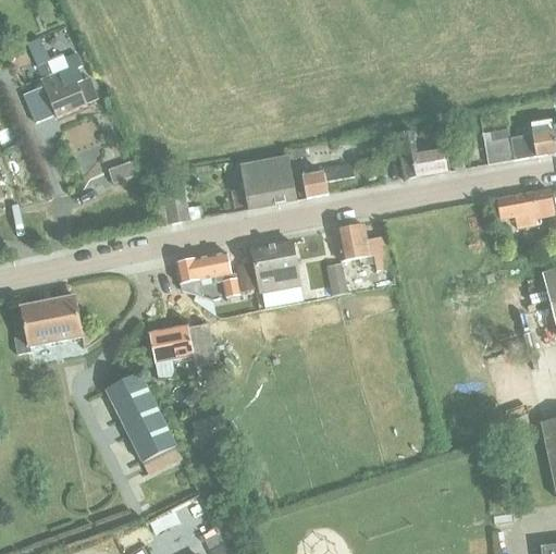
[(42,79),(40,79),(56,115),(85,103),(76,82),(82,78),(76,66),(81,64),(76,52),(64,58),(62,53),(49,59),(39,37),(26,42),(42,79)]
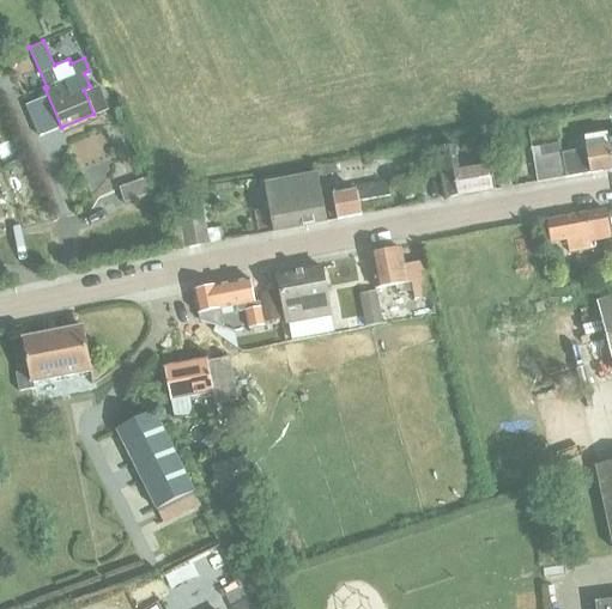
[(583,135),(585,146),(563,150),(561,140),(558,141),(564,175),(592,170),(611,165),(611,153),(610,144),(609,145),(607,136),(606,131),(583,135)]
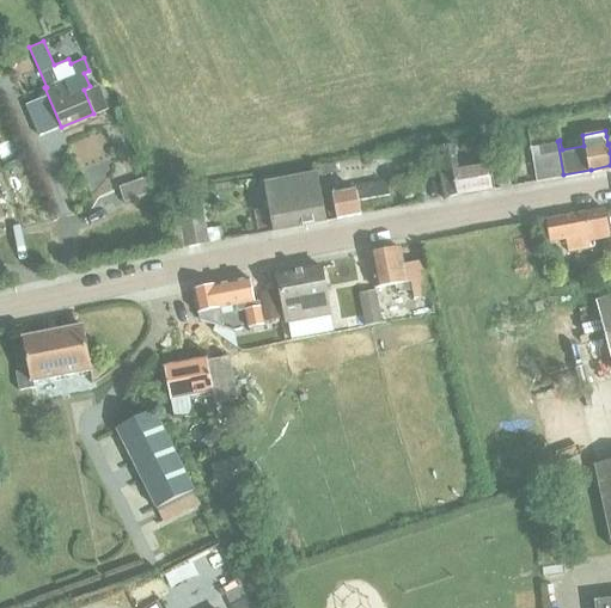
[(563,174),(557,141),(532,145),(538,179),(563,174)]
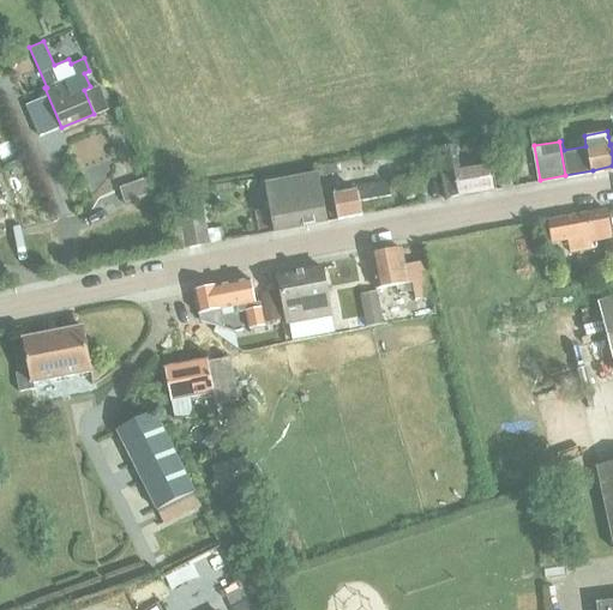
[(438,149),(446,197),(496,188),(491,164),(461,170),(456,145),(438,149)]
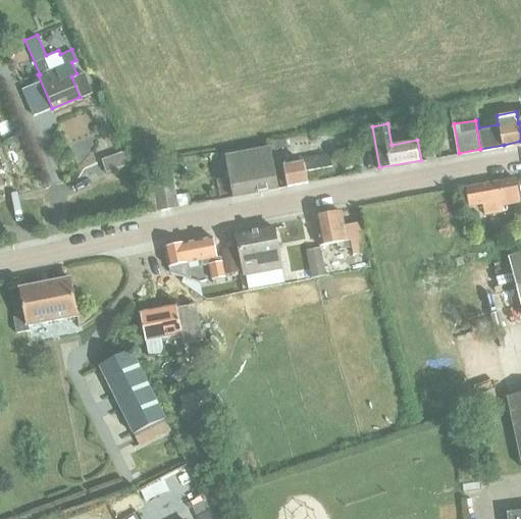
[(84,160),(100,155),(96,141),(79,146),(84,160)]
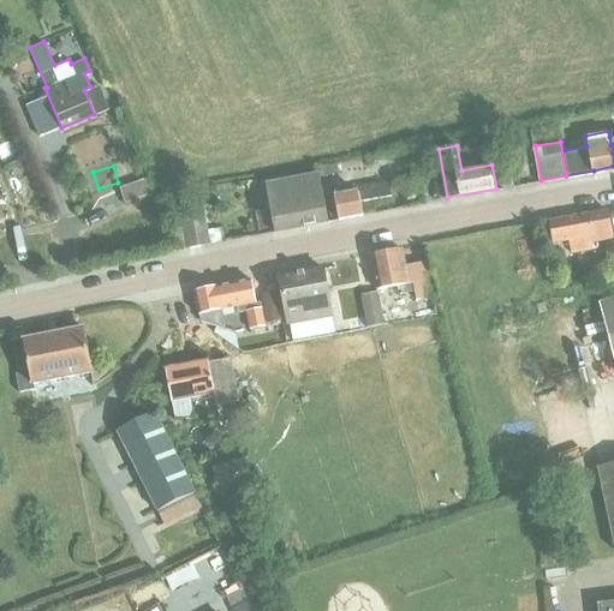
[(510,171),(500,173),(502,186),(512,185),(510,171)]
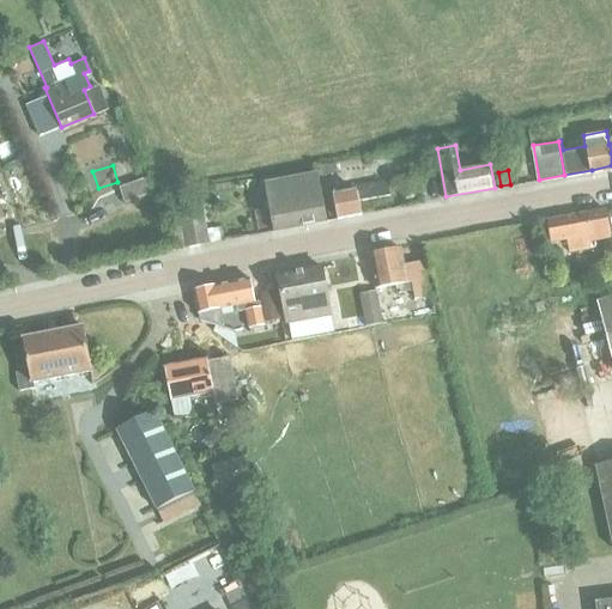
[(274,230),(327,219),(317,174),(266,183),(270,206),(256,208),(260,231),(274,229),(274,230)]
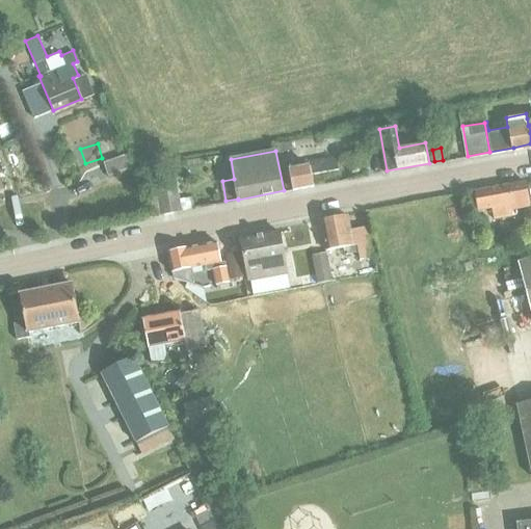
[(102,161),(107,175),(132,166),(127,153),(102,161)]
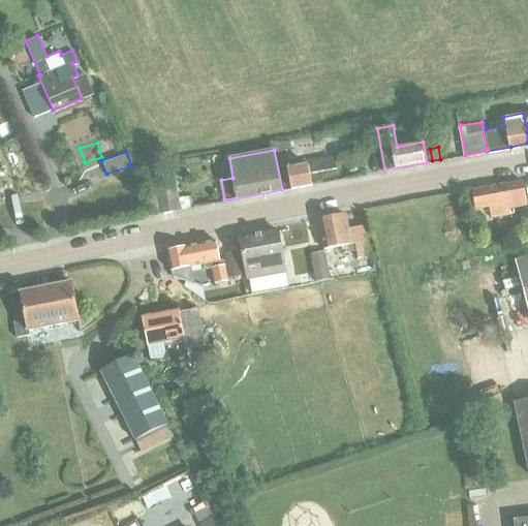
[(309,172),(335,166),(332,154),(297,160),(298,165),(287,167),(291,187),(312,183),(309,172)]
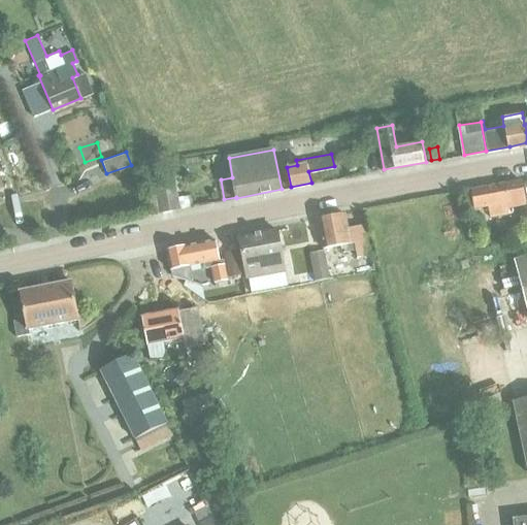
[(153,178),(159,212),(179,208),(172,174),(153,178)]
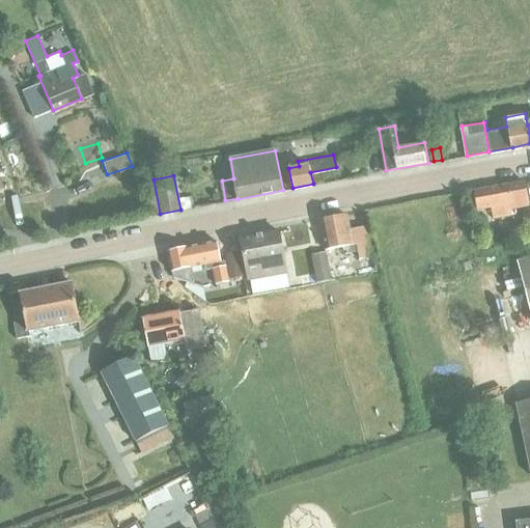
[(525,181),(508,184),(508,183),(474,190),(478,209),(486,206),(487,212),(493,211),(494,216),(511,213),(510,207),(529,203),(525,181)]
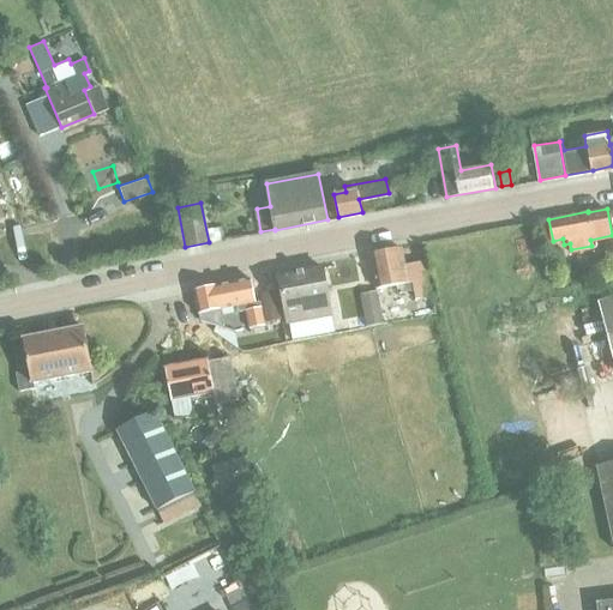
[(412,289),(413,297),(428,294),(421,260),(402,264),(398,247),(368,253),(376,288),(395,284),(395,289),(397,288),(398,291),(412,289)]
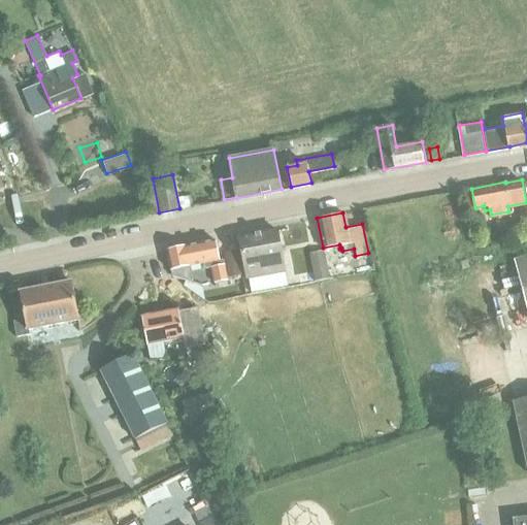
[(483,215),(474,216),(475,228),(484,227),(483,215)]
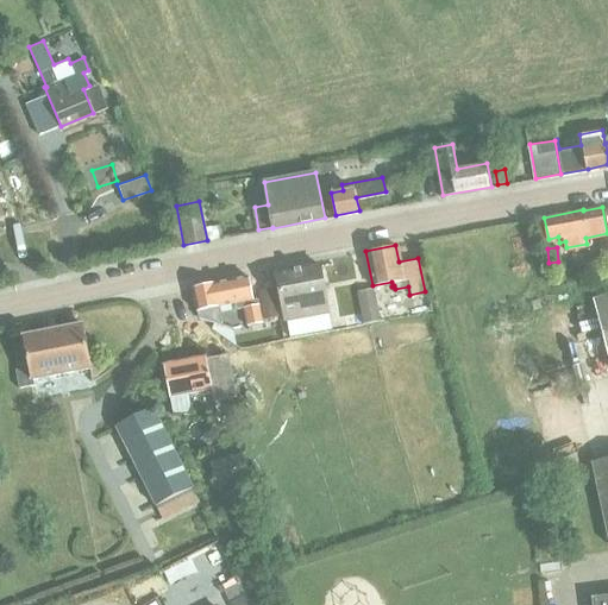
[(275,272),(282,319),(327,310),(318,264),(275,272)]
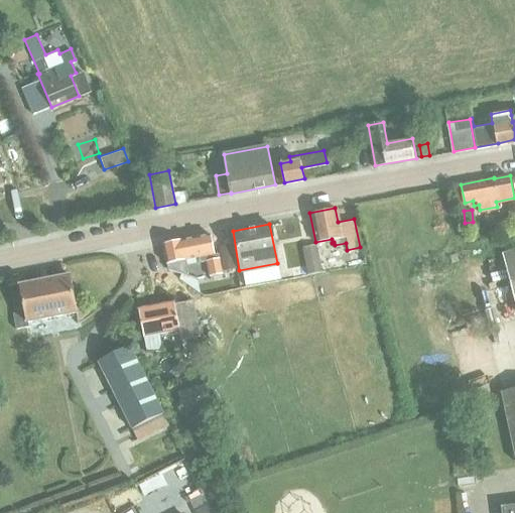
[(184,259),(214,253),(210,234),(163,244),(168,268),(187,274),(184,259)]
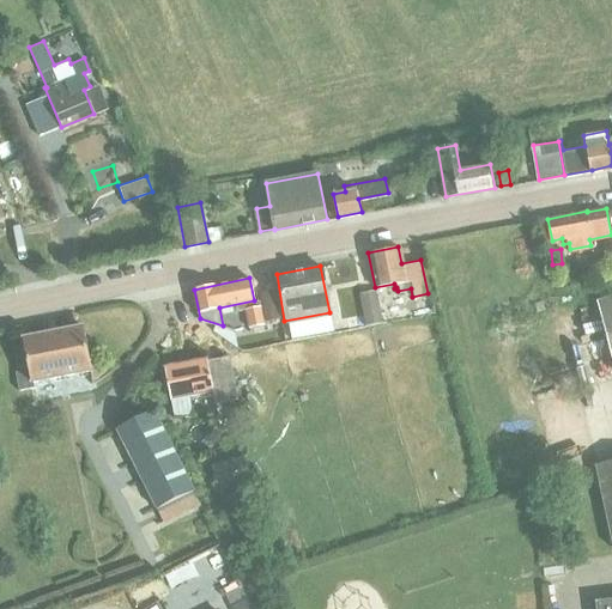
[(259,292),(265,320),(279,317),(273,288),(259,292)]
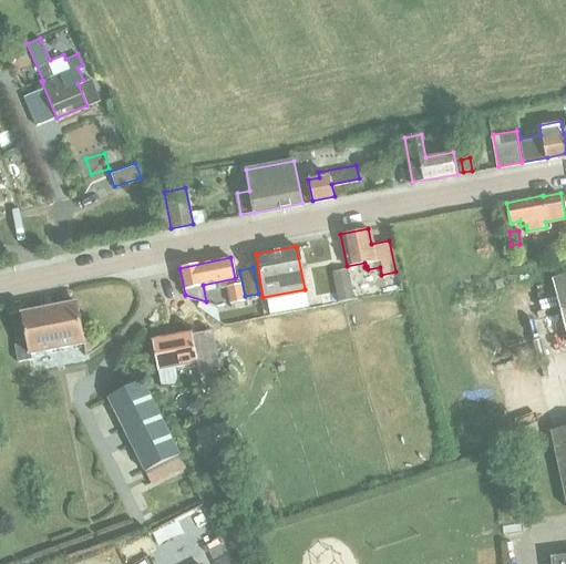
[(337,300),(352,297),(347,267),(331,270),(337,300)]
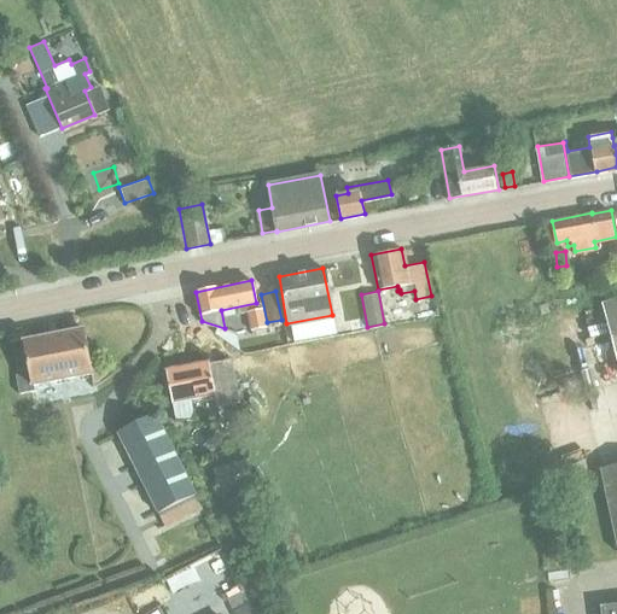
[(616,298),(600,303),(616,364),(616,298)]
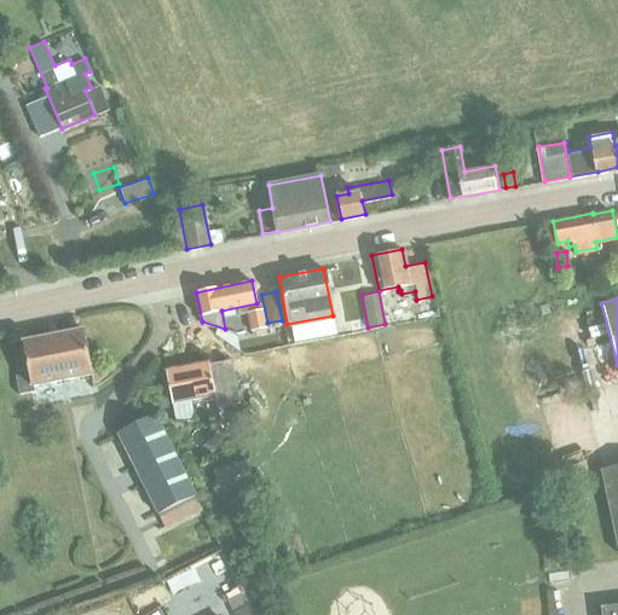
[(246,311),(250,330),(266,326),(263,307),(246,311)]
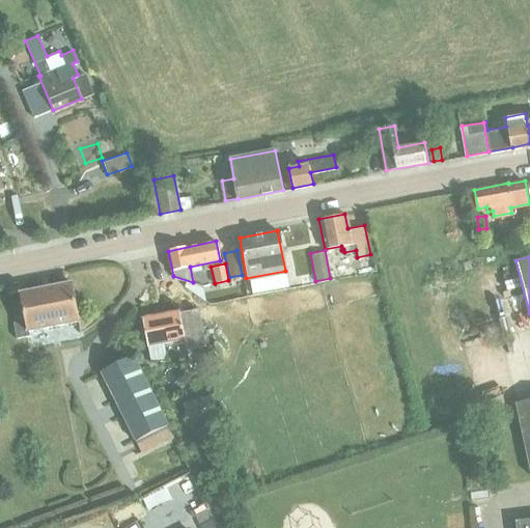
[(28,330),(78,321),(71,282),(20,293),(24,316),(11,318),(16,337),(29,335),(28,330)]
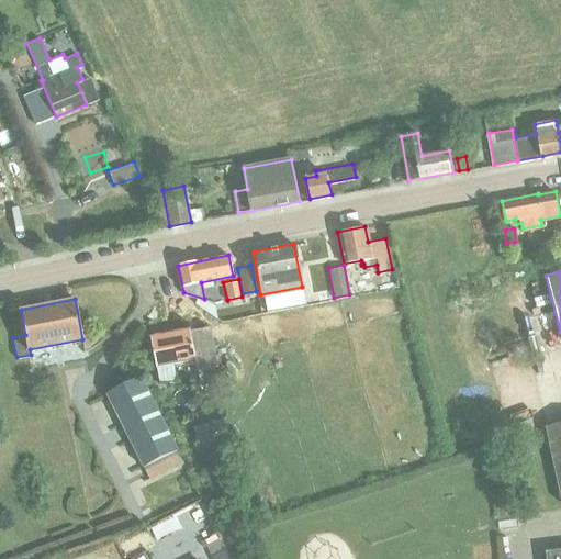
[(186,331),(152,336),(157,366),(160,381),(177,378),(198,375),(197,369),(217,365),(211,328),(186,331)]
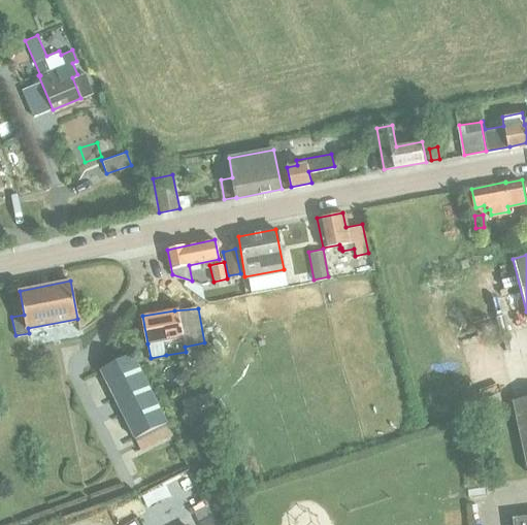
[(99,368),(139,449),(171,432),(131,353),(99,368)]
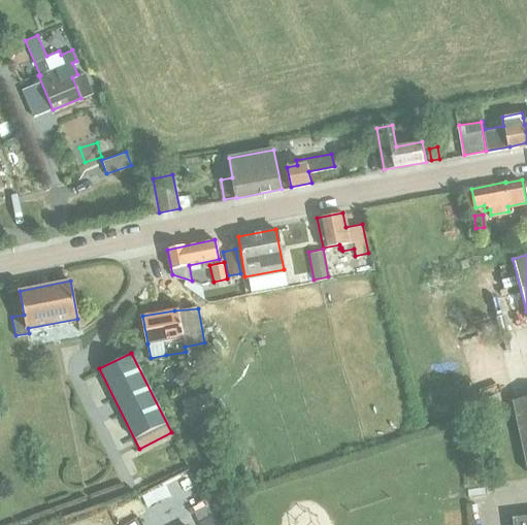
[(182,400),(187,420),(215,412),(209,392),(182,400)]
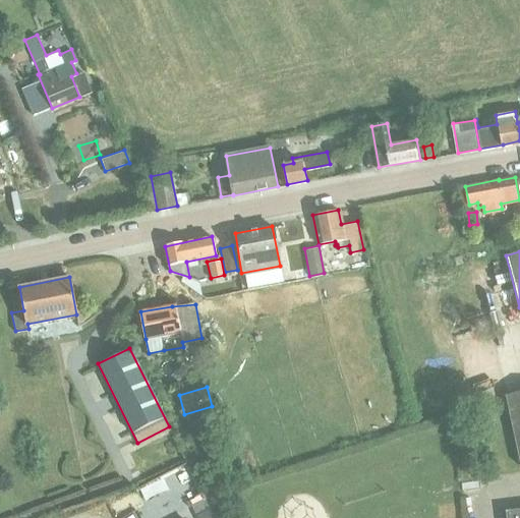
[(519,465),(519,390),(505,394),(519,465)]
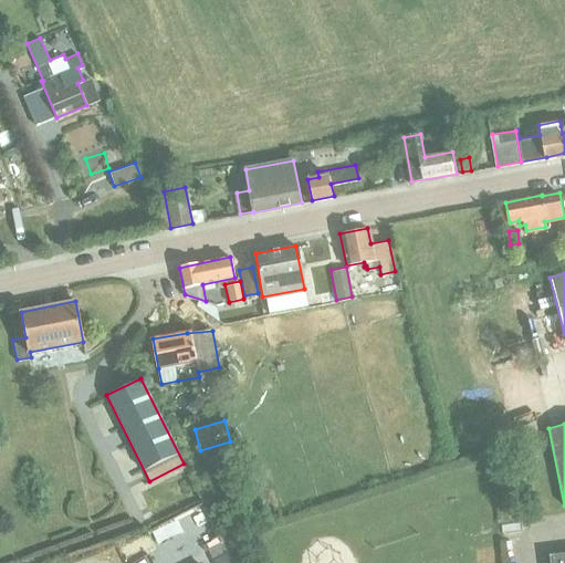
[(209,502),(155,520),(165,549),(219,531),(209,502)]
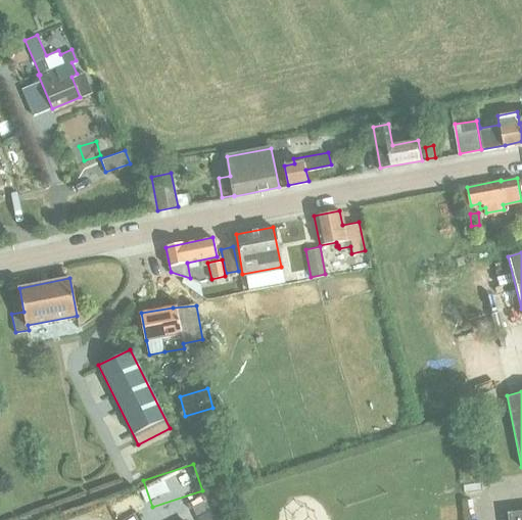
[(521,519),(521,510),(507,512),(507,519),(521,519)]
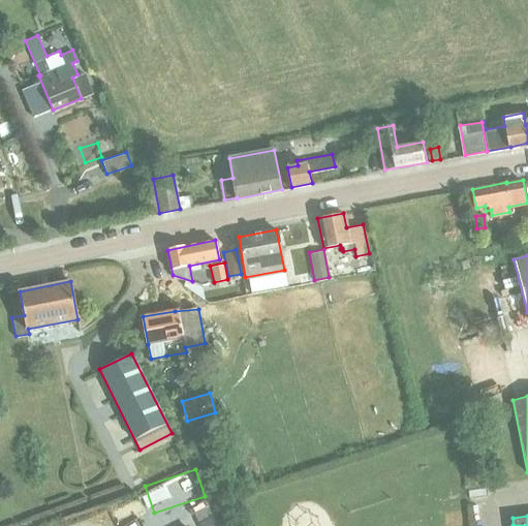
[(198,522),(200,525),(216,525),(211,517),(198,522)]
